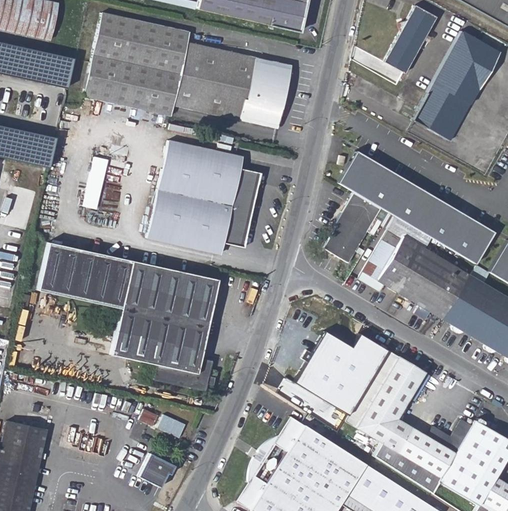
[(0,0),(0,27),(52,39),(60,3),(43,0),(0,0)]
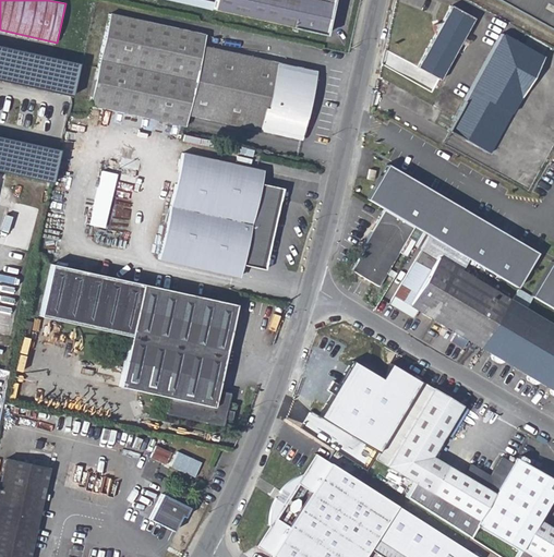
[(217,0),(216,10),(328,35),(336,0),(217,0)]
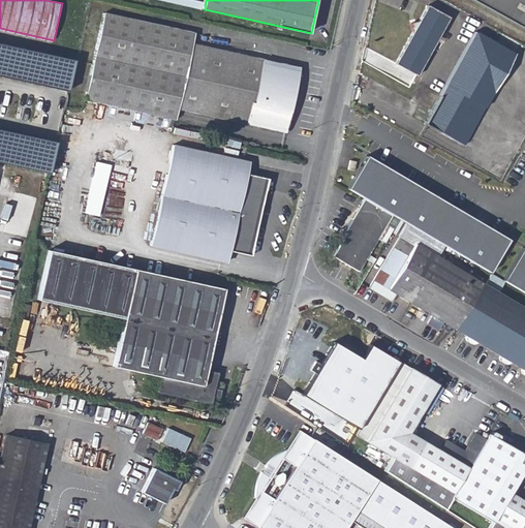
[(524,0),(472,0),(524,29),(524,0)]
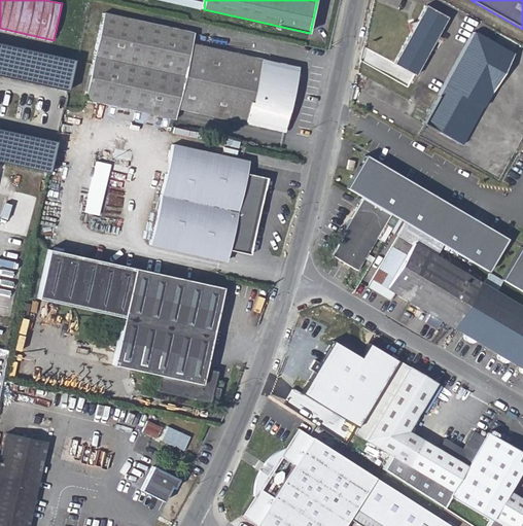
[(397,65),(419,76),(450,19),(429,7),(423,19),(412,21),(415,33),(397,65)]
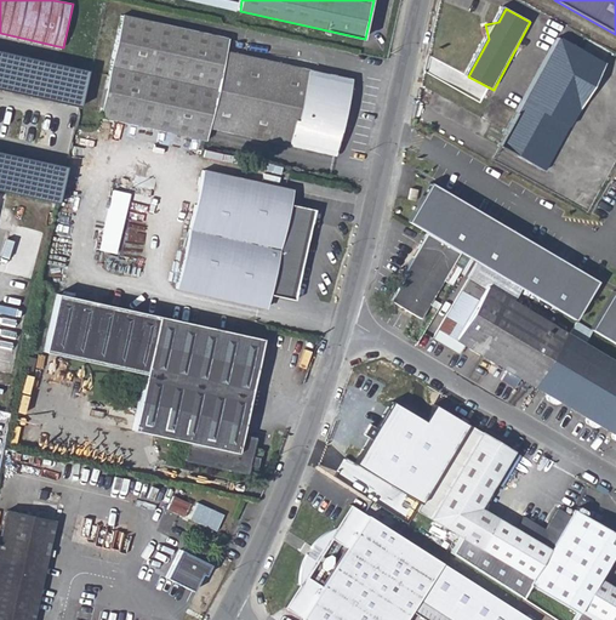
[(215,128),(340,155),(355,81),(232,52),(234,41),(126,16),(103,117),(211,142),(215,128)]
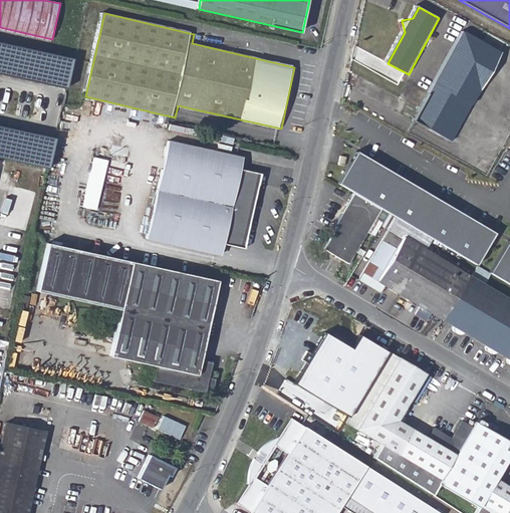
[(418,121),(455,142),(504,53),(466,32),(418,121)]
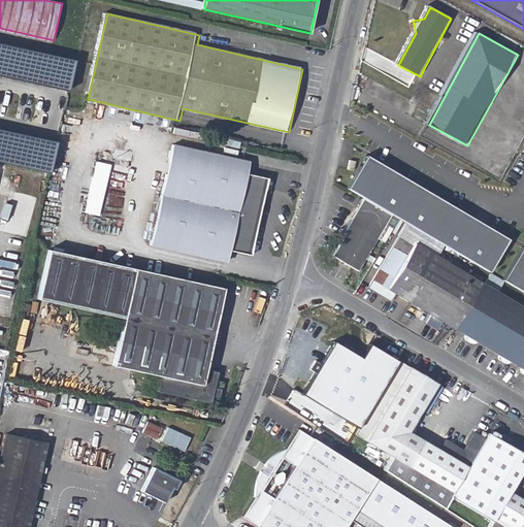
[(0,43),(0,75),(72,92),(79,62),(0,43)]
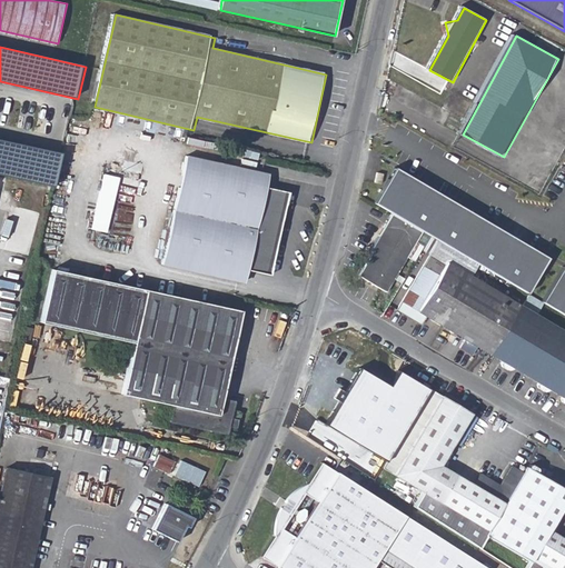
[(0,173),(59,188),(67,153),(0,138),(0,173)]
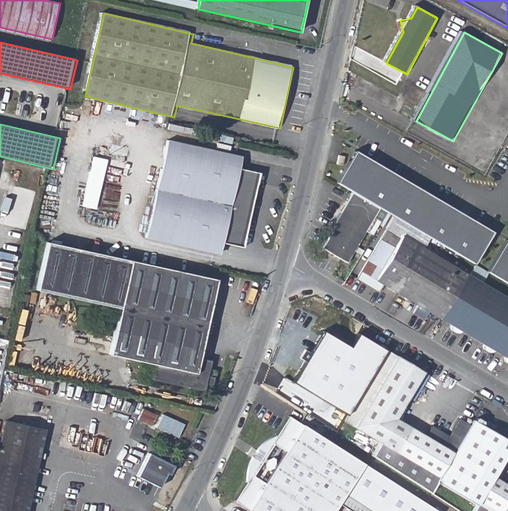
[(148,238),(223,255),(227,244),(244,247),(262,174),(242,169),(245,159),(171,141),(148,238)]
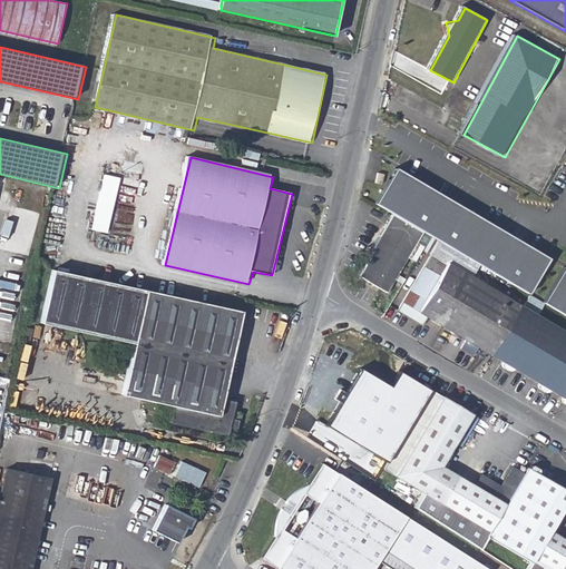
[(529,295),(547,261),(396,169),(376,204),(394,215),(425,232),(440,242),(457,252),(481,265),(529,295)]
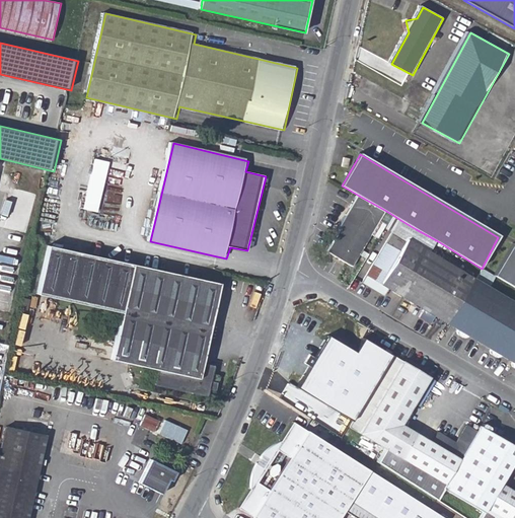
[(386,211),(359,196),(340,228),(342,230),(328,253),(353,268),(386,211)]
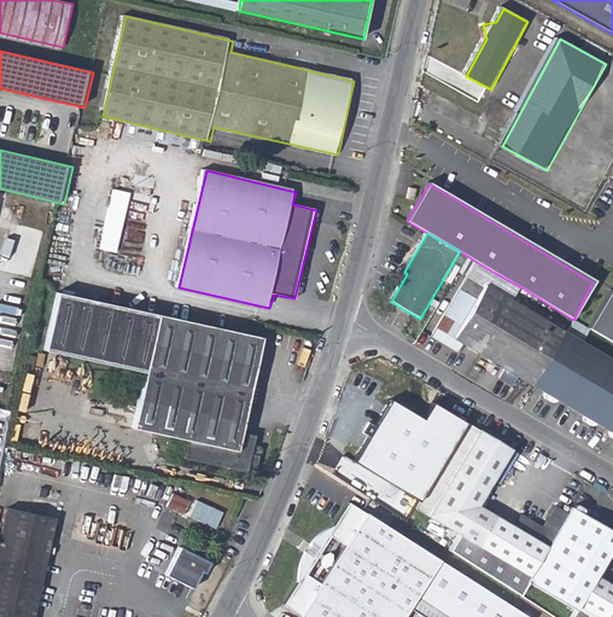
[(495,273),(477,262),(433,337),(460,353),(466,343),(457,338),(495,273)]
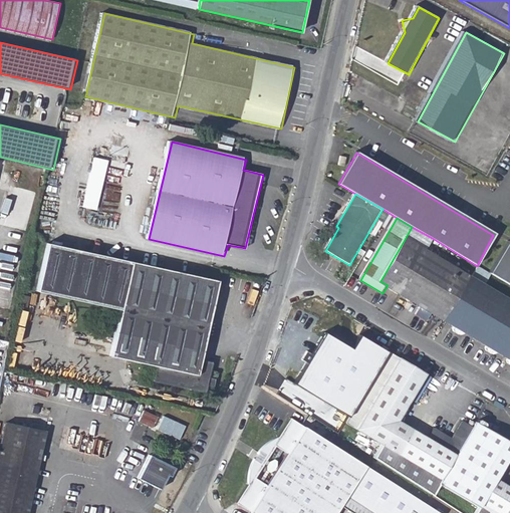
[(434,239),(412,227),(380,281),(388,285),(401,293),(428,248),(434,239)]
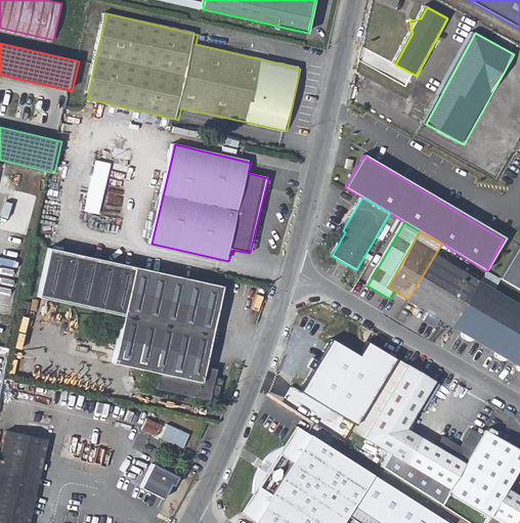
[(500,278),(519,291),(519,248),(518,247),(500,278)]
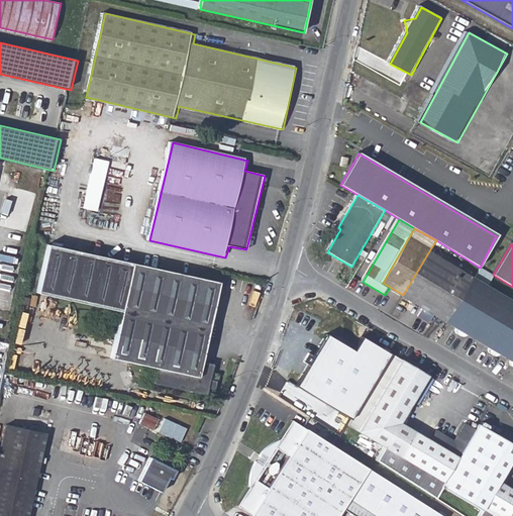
[(203,360),(221,283),(53,244),(40,293),(123,312),(114,358),(160,370),(157,384),(208,395),(210,388),(216,390),(218,382),(216,364),(203,360)]
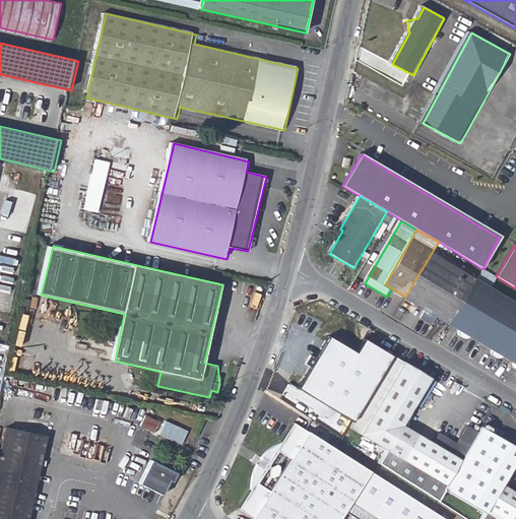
[(433,251),(405,297),(427,310),(423,318),(433,324),(438,317),(449,323),(476,277),(433,251)]
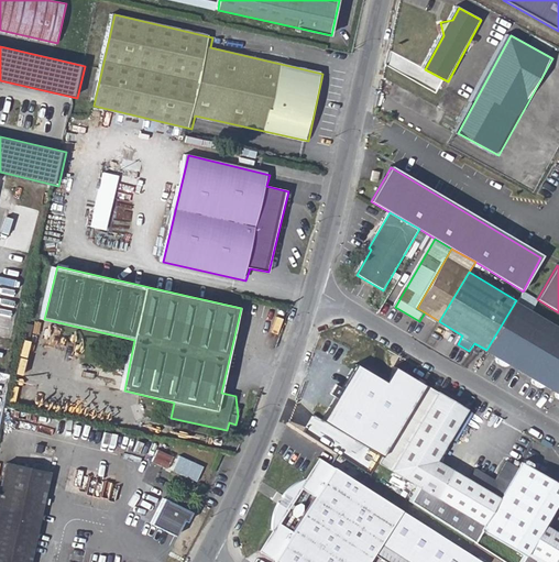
[(539,315),(516,300),(486,350),(511,364),(539,315)]
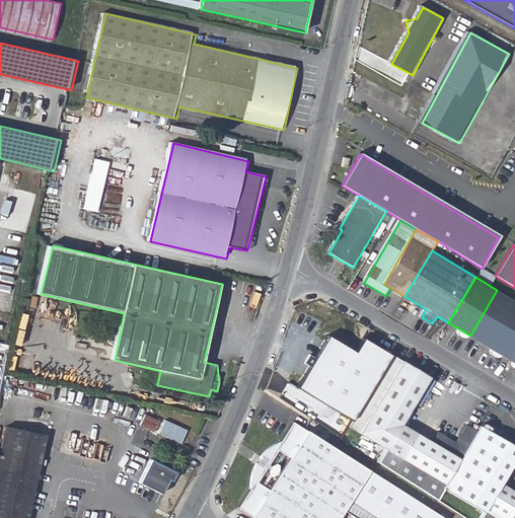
[(514,301),(497,290),(470,336),(513,362),(514,360),(514,301)]
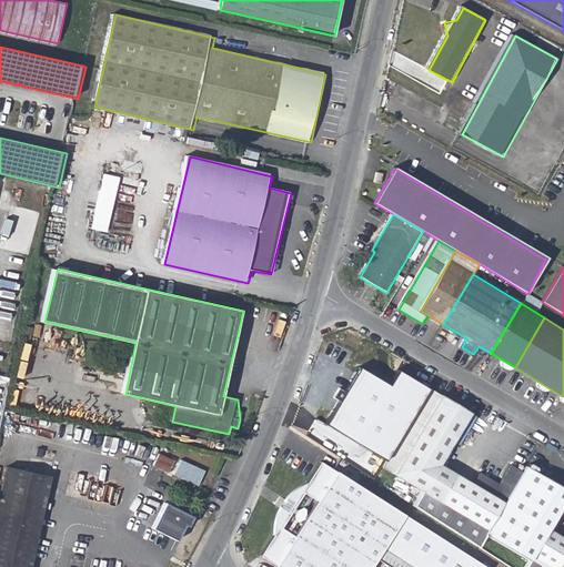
[(364,371),(350,393),(343,402),(333,418),(323,412),(316,425),(371,461),(386,438),(370,427),(382,405),(391,408),(412,375),(399,367),(395,373),(386,368),(380,380),(364,371)]
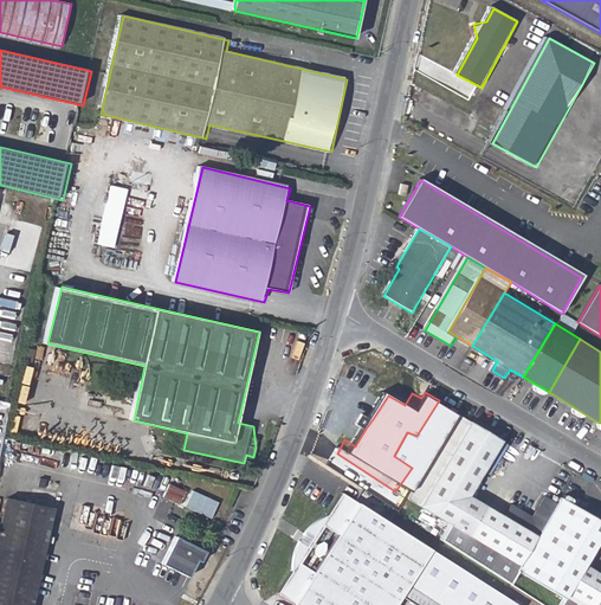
[(438,414),(452,423),(461,407),(447,399),(438,414)]
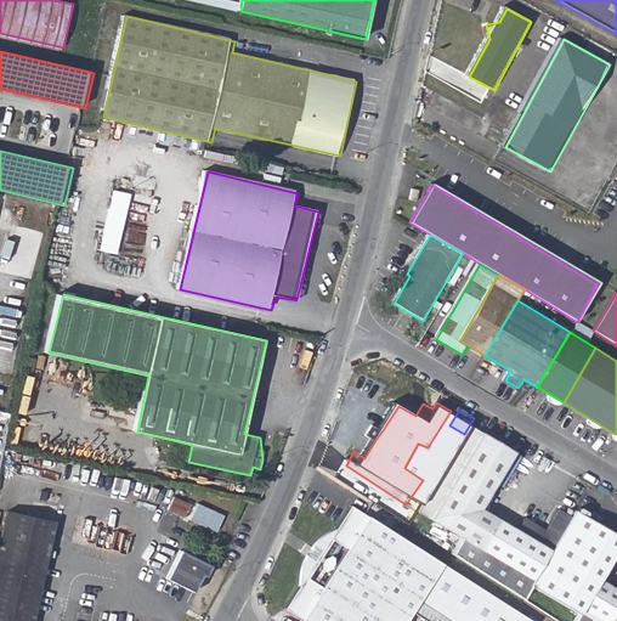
[(368,436),(375,440),(383,430),(374,425),(368,436)]
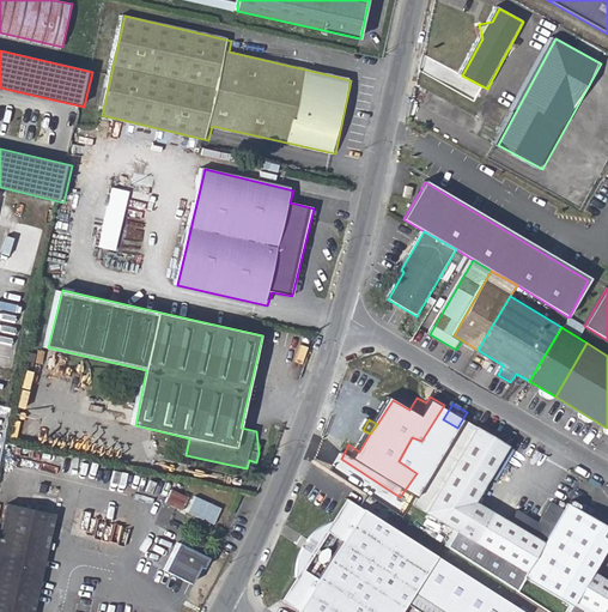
[(512,447),(468,420),(419,507),(456,529),(445,547),(515,593),(526,576),(530,580),(551,543),(517,523),(480,503),(512,447)]
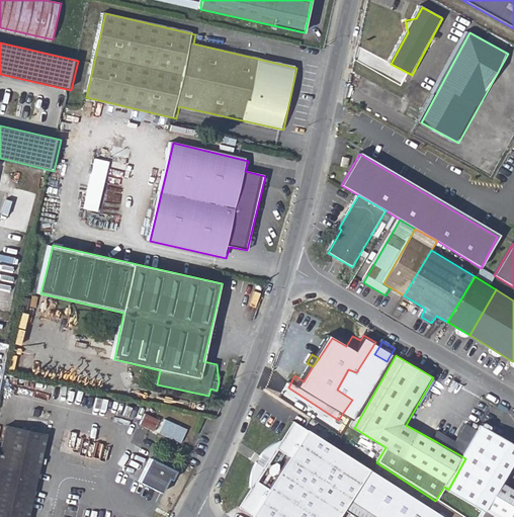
[(513,409),(504,404),(502,409),(510,414),(513,409)]
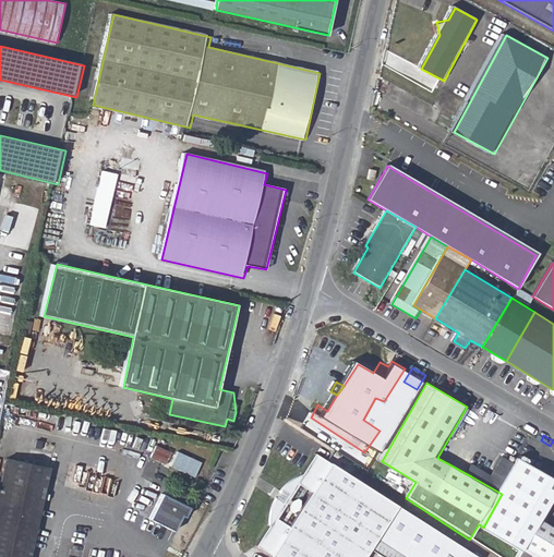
[(370,453),(375,458),(381,449),(374,445),(370,453)]
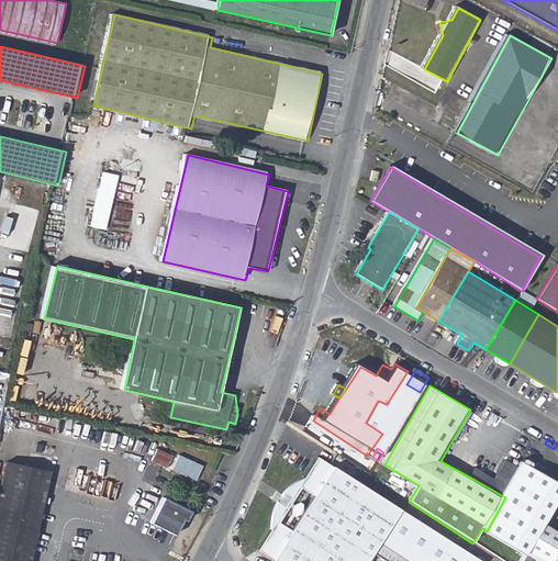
[(183,455),(177,469),(201,480),(208,464),(183,455)]
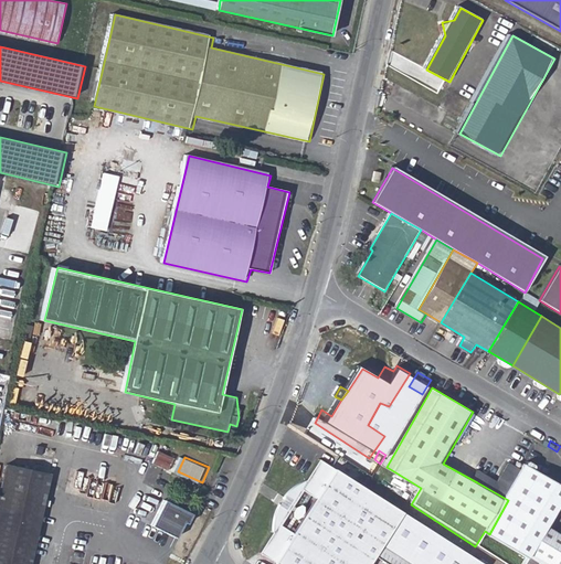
[(371,563),(377,555),(388,561),(392,550),(413,563),(484,563),(337,470),(334,477),(330,475),(335,468),(321,460),(310,480),(303,483),(296,488),(290,493),(286,500),(288,506),(282,507),(277,515),(275,524),(275,533),(264,552),(274,561),(281,551),(284,553),(277,563),(371,563)]
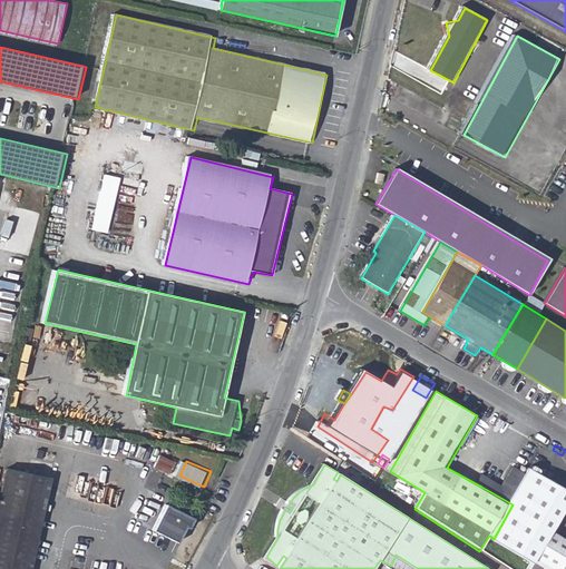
[(507,488),(487,476),(481,487),(513,504),(530,474),(518,468),(507,488)]
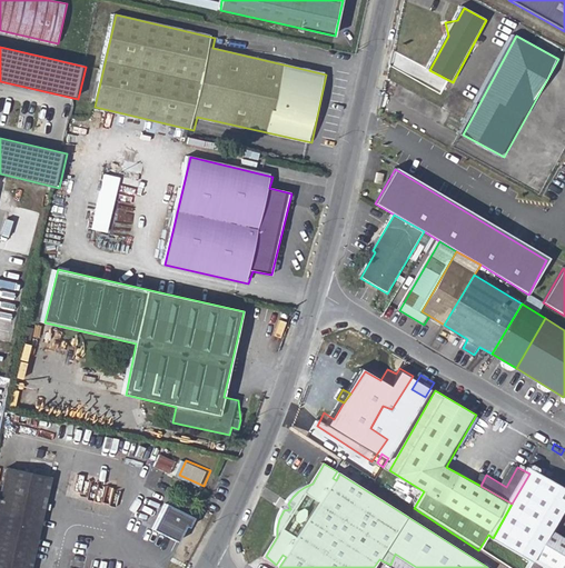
[(493,538),(499,541),(534,561),(536,558),(553,567),(564,567),(564,539),(553,532),(564,514),(564,486),(539,471),(533,468),(529,474),(512,504),(493,538)]
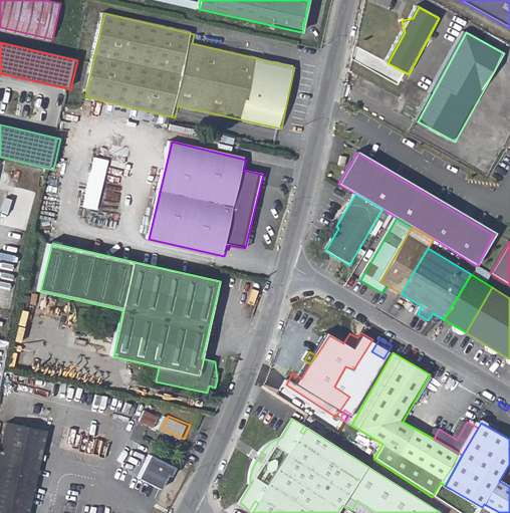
[(0,467),(0,512),(30,512),(48,432),(10,424),(0,467)]
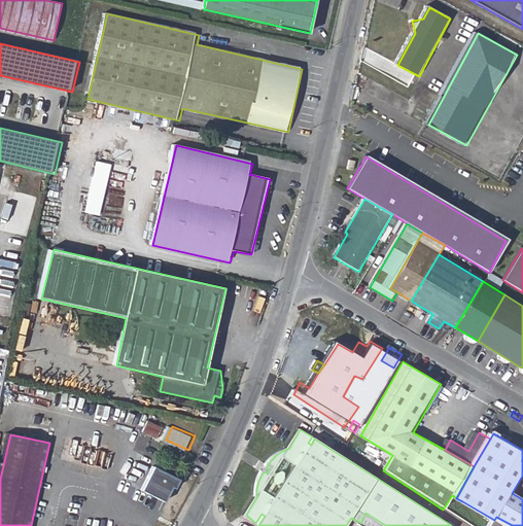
[(181,480),(155,466),(143,491),(166,502),(170,494),(174,487),(176,488),(181,480)]
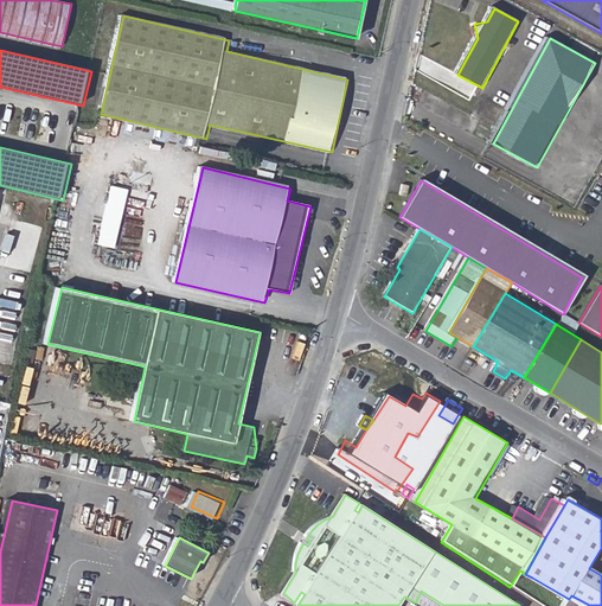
[(416,603),(421,605),(443,605),(421,591),(416,603)]
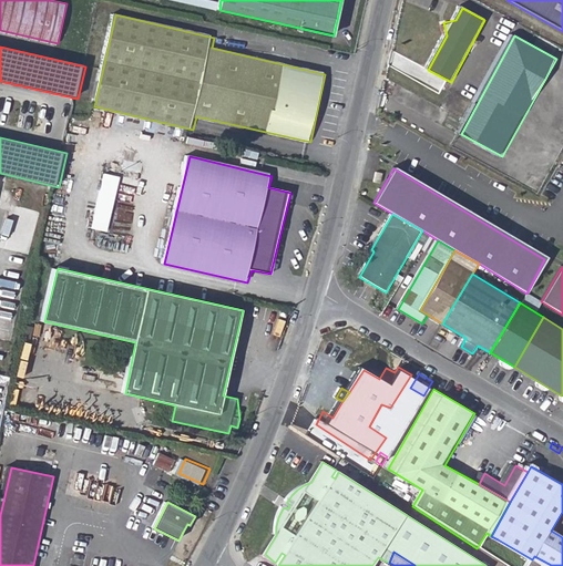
[(551,565),(534,556),(532,559),(528,565),(551,565)]
